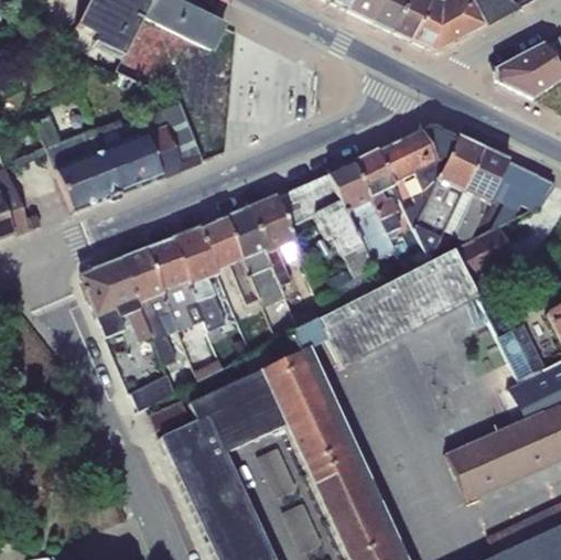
[(95,42),(125,57),(144,14),(151,0),(89,0),(77,27),(98,36),(95,42)]
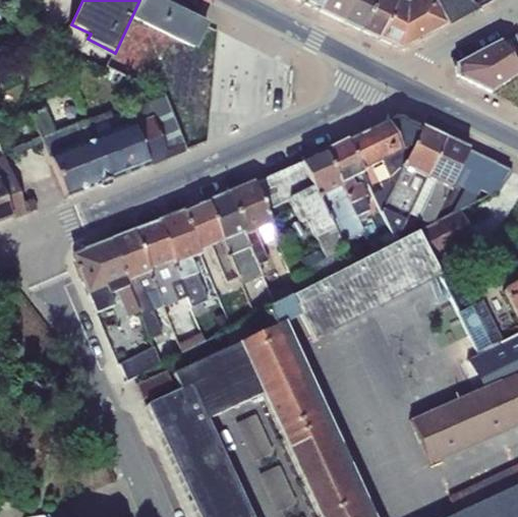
[(139,0),(133,13),(196,44),(208,20),(166,0),(139,0)]
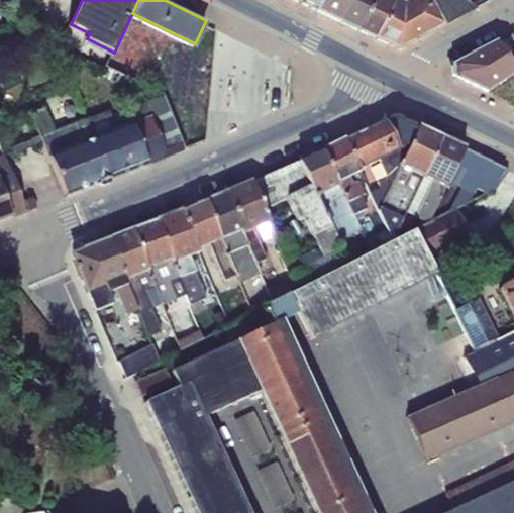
[(321,0),(318,6),(343,18),(351,0),(321,0)]
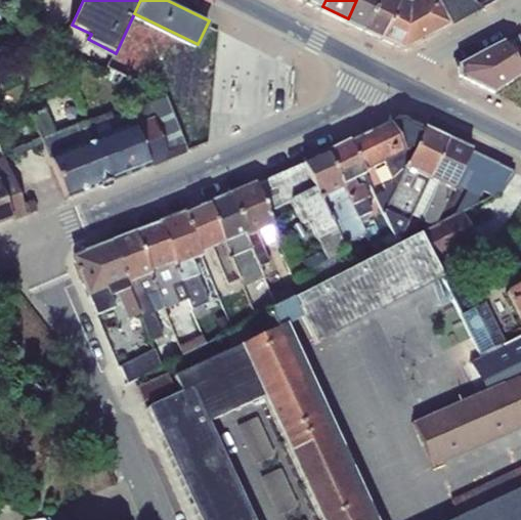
[(356,0),(348,18),(365,27),(379,0),(356,0)]
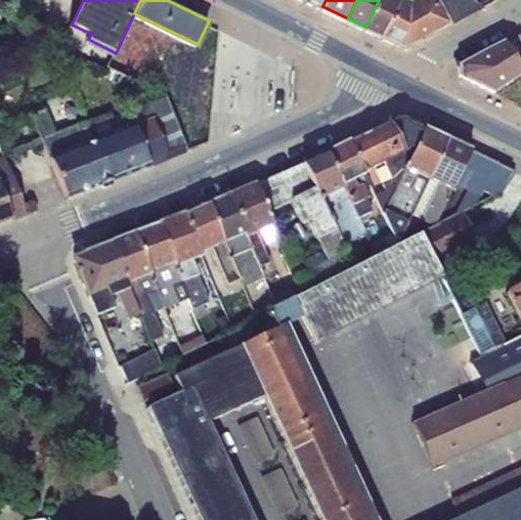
[(379,0),(365,27),(383,35),(397,0),(379,0)]
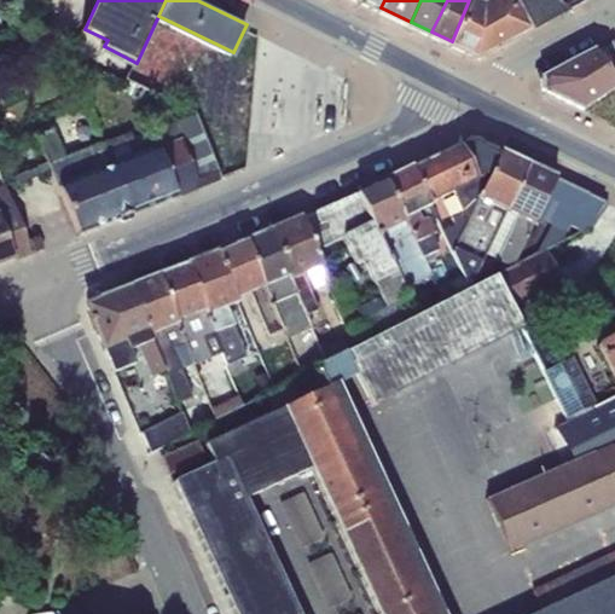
[(469,0),(452,41),(479,53),(533,25),(520,0),(469,0)]
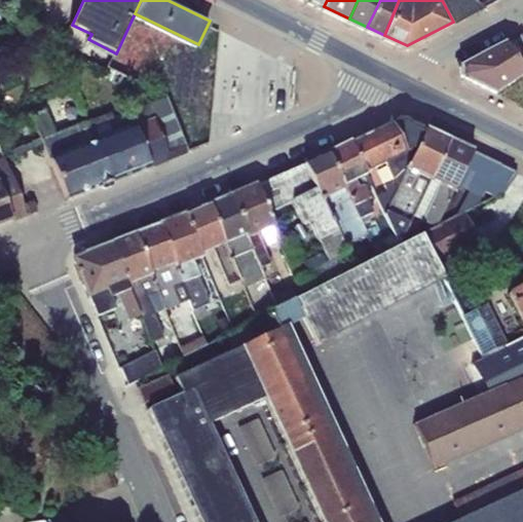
[(442,0),(453,22),(484,5),(477,0),(442,0)]
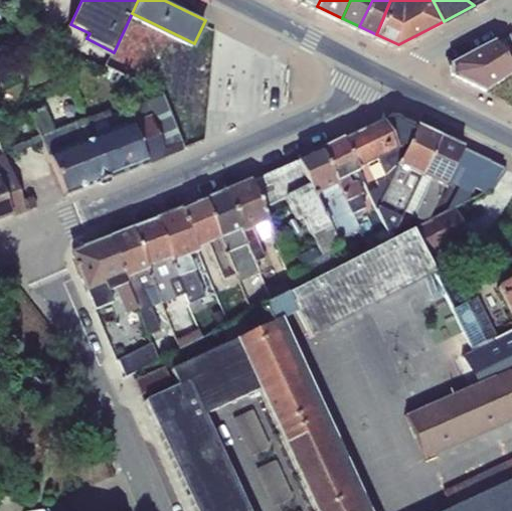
[(504,34),(497,38),(506,51),(511,47),(511,43),(504,34)]
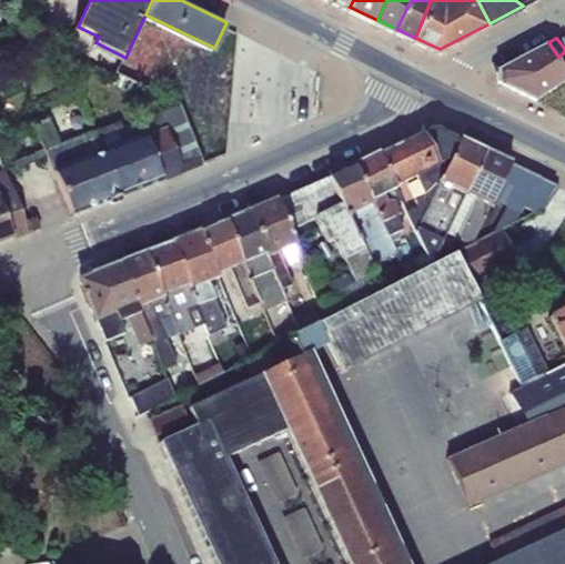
[(540,96),(564,77),(564,66),(558,57),(548,42),(500,68),(500,79),(538,97),(540,96)]
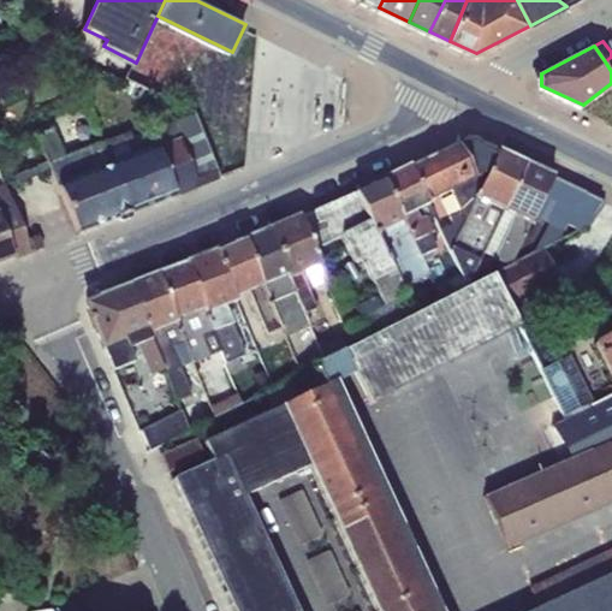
[(321,111),(325,117),(344,106),(336,89),(350,82),(334,53),(319,63),(312,49),(283,65),(287,73),(304,65),(313,78),(301,84),(306,93),(280,107),(291,126),(321,111)]
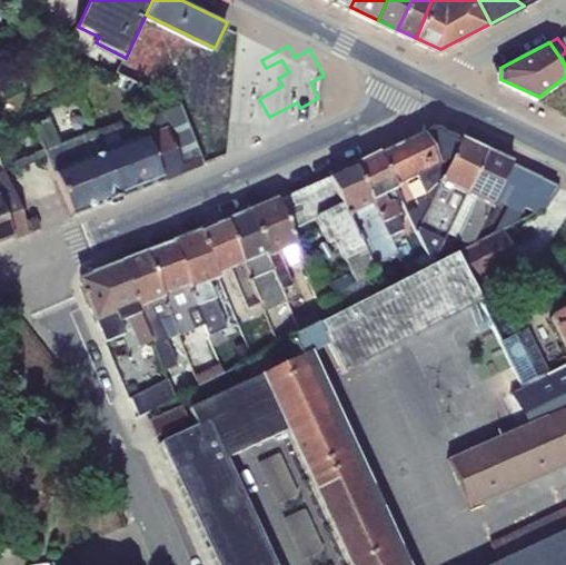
[(148,132),(166,178),(205,160),(181,102),(146,116),(152,130),(148,132)]
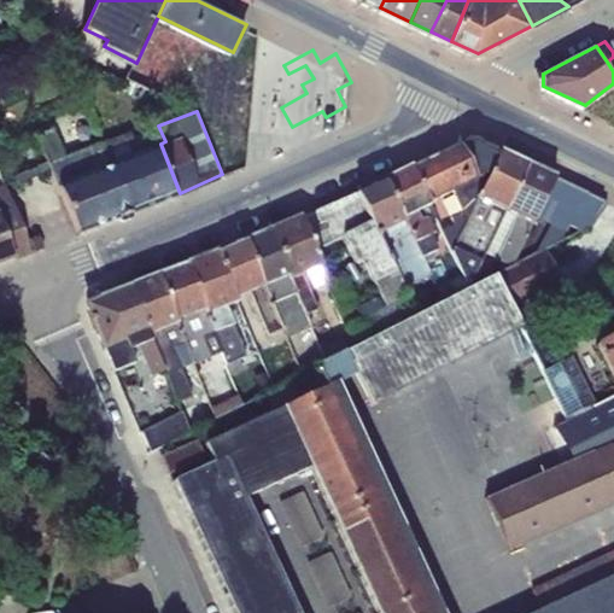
[(57,167),(81,231),(133,211),(106,139),(68,153),(56,126),(39,133),(50,158),(21,171),(22,180),(57,167)]
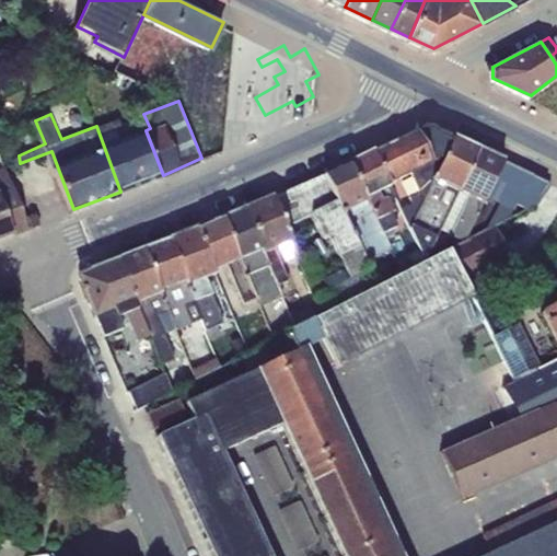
[(120,117),(96,126),(120,192),(163,175),(146,130),(150,128),(143,114),(123,123),(120,117)]
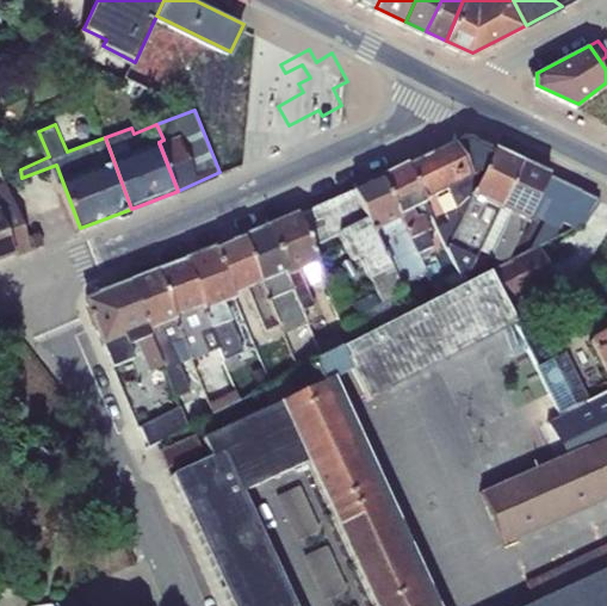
[(434,149),(409,161),(426,197),(451,185),(460,205),(448,211),(451,217),(439,223),(450,246),(496,146),(495,146),(494,146),(493,146),(479,140),(472,135),(464,135),(457,140),(435,150),(434,149)]
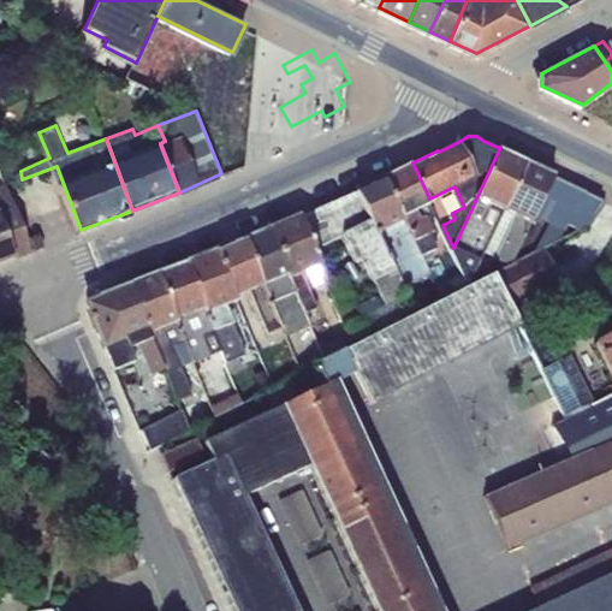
[(500,147),(453,248),(463,270),(470,284),(486,249),(528,160),(500,147)]
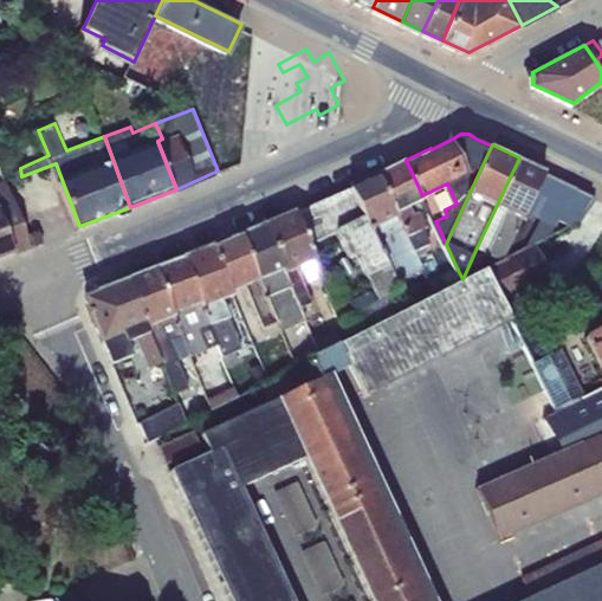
[(519,157),(478,245),(506,257),(531,202),(547,169),(519,157)]
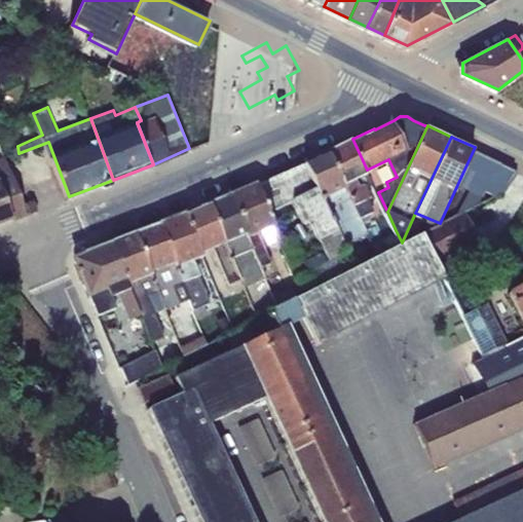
[(352,139),(329,150),(365,222),(373,218),(370,212),(375,210),(369,196),(373,194),(369,185),(373,183),(367,170),(352,139)]
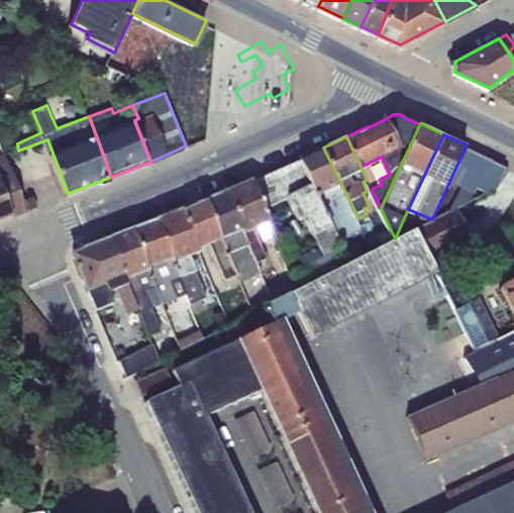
[(467,144),(453,173),(461,176),(459,179),(465,181),(451,205),(477,190),(479,186),(492,157),(467,144)]
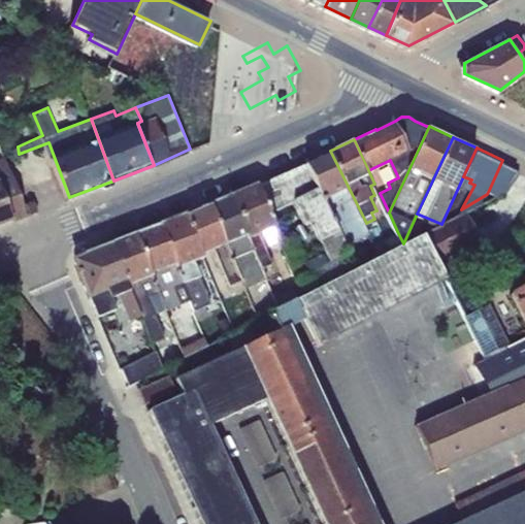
[(308,160),(307,161),(348,244),(371,232),(366,223),(330,151),(329,152),(329,153),(316,160),(316,159),(315,159),(317,163),(312,165),(308,160)]
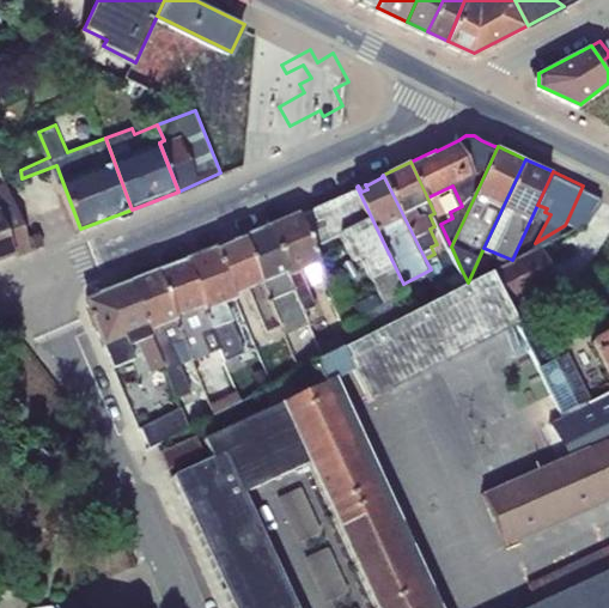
[(0,259),(37,245),(20,202),(10,178),(0,182),(0,259)]
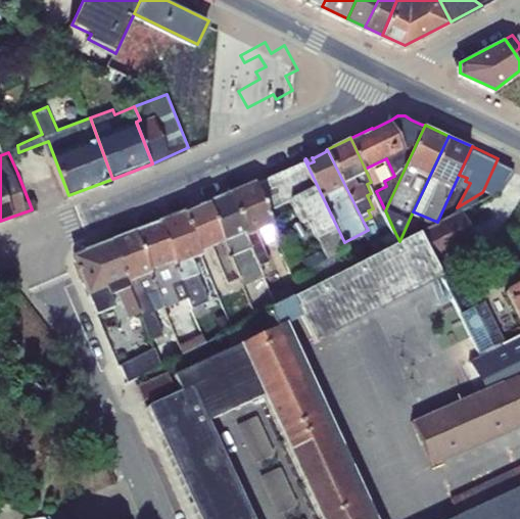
[(498,158),(484,188),(492,193),(493,192),(502,188),(506,186),(514,167),(498,158)]
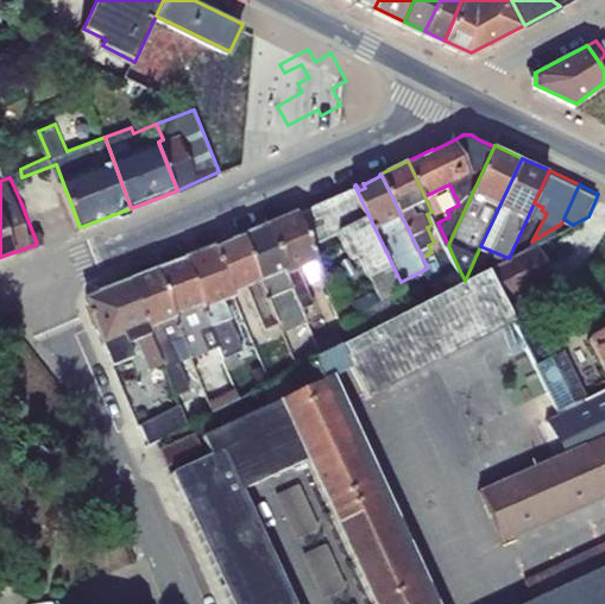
[(354,186),(300,209),(314,244),(341,231),(353,256),(360,251),(377,285),(383,296),(402,285),(401,282),(354,186)]
